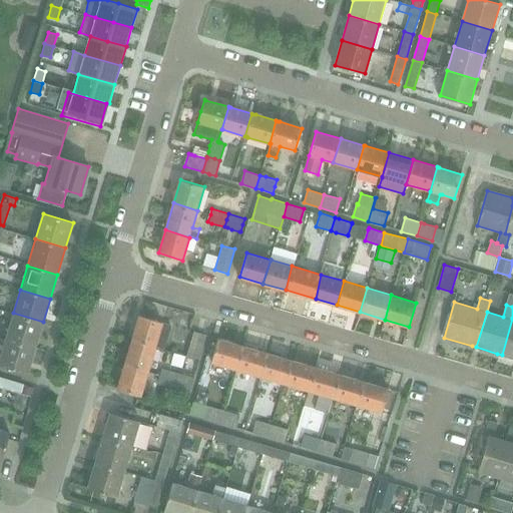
[(13,313),(5,340),(35,349),(43,322),(13,313)]
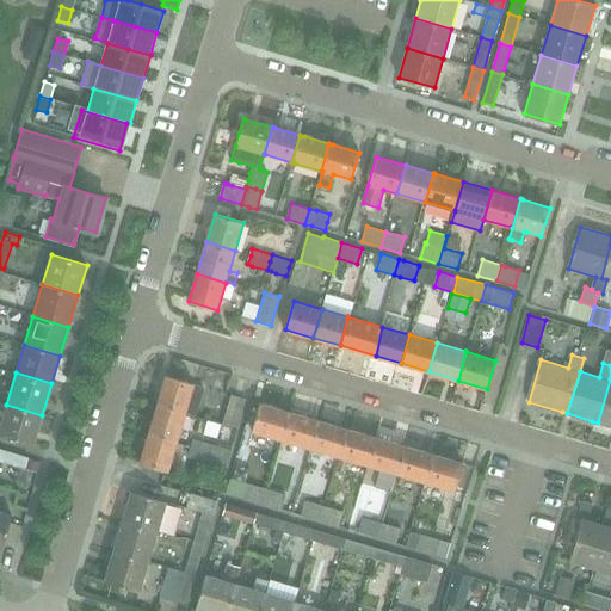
[(166,376),(158,403),(186,412),(195,384),(171,377),(166,376)]
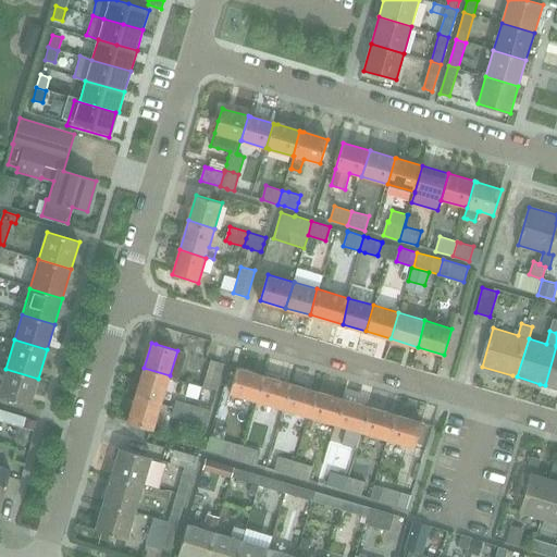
[(556,346),(545,385),(556,388),(556,346)]
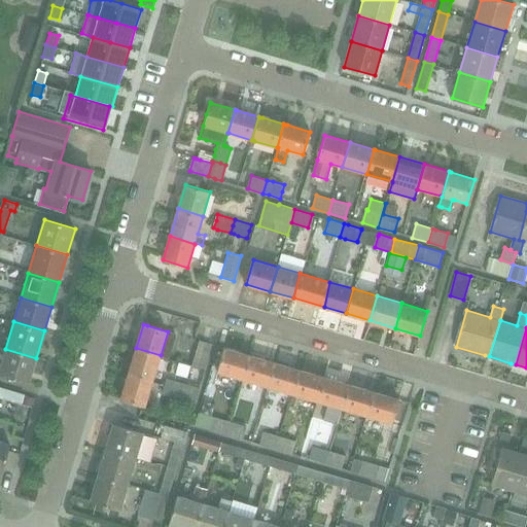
[(192,364),(205,369),(212,344),(200,341),(192,364)]
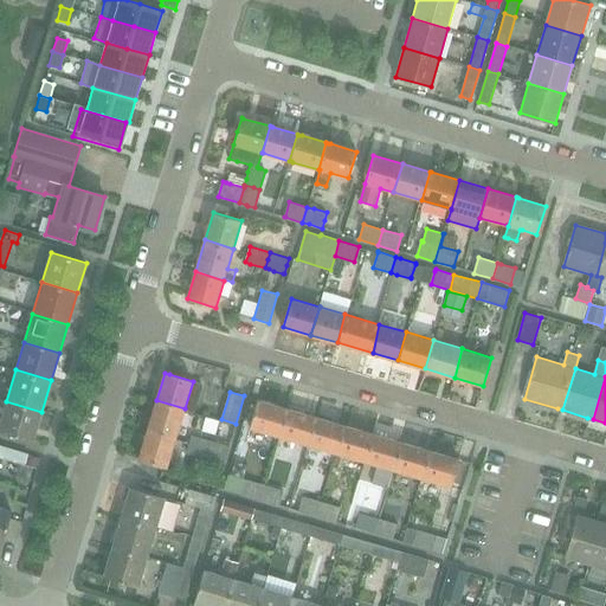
[(156,400),(148,430),(169,437),(176,438),(185,408),(156,400)]
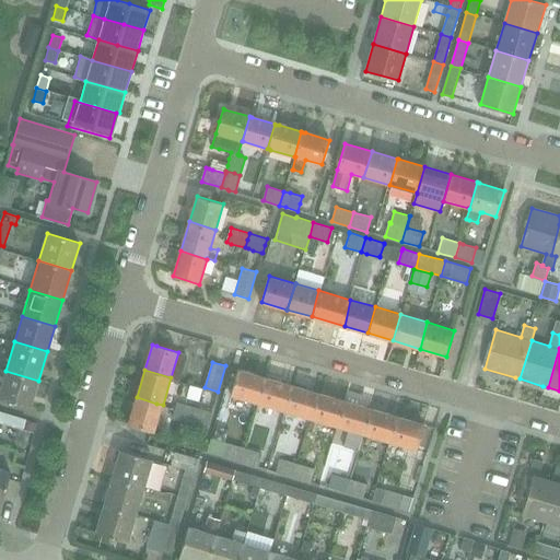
[(231,396),(257,404),(265,377),(238,370),(231,396)]
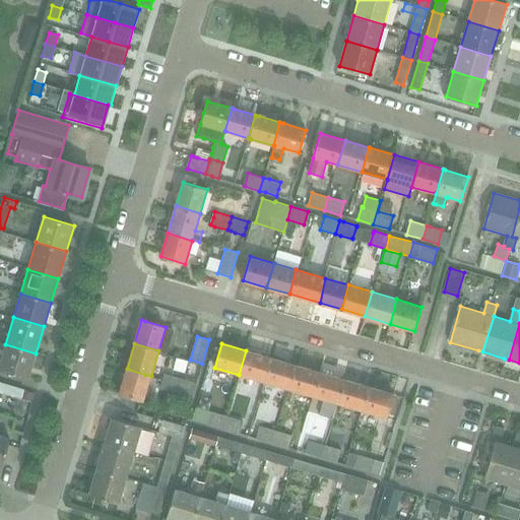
[(5,344),(0,362),(0,369),(28,378),(36,353),(5,344)]
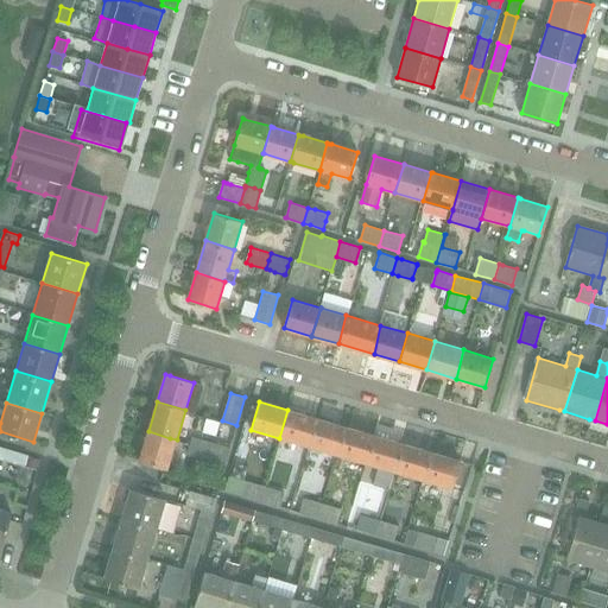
[(287,410),(279,438),(306,447),(315,418),(287,410)]
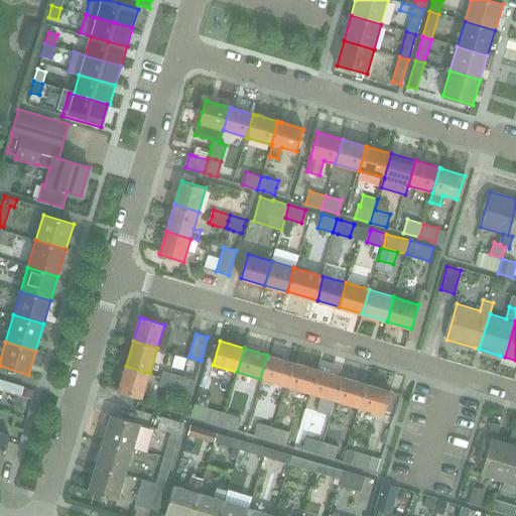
[(267,355),(260,379),(285,386),(292,362),(267,355)]
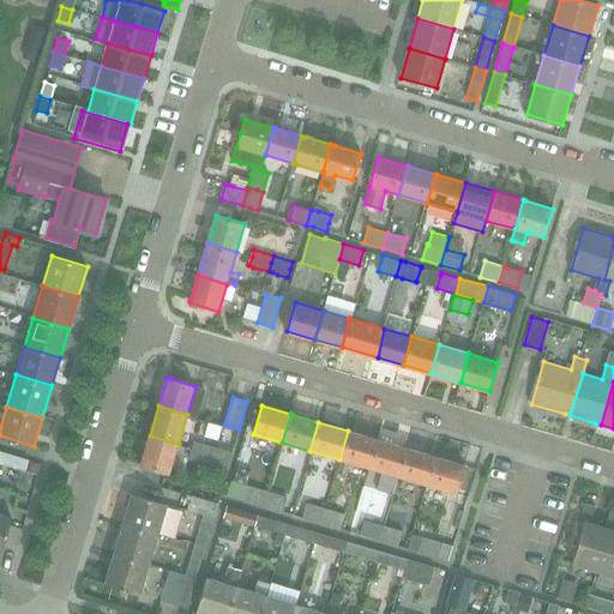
[(348,431),(339,459),(369,468),(378,439),(348,431)]
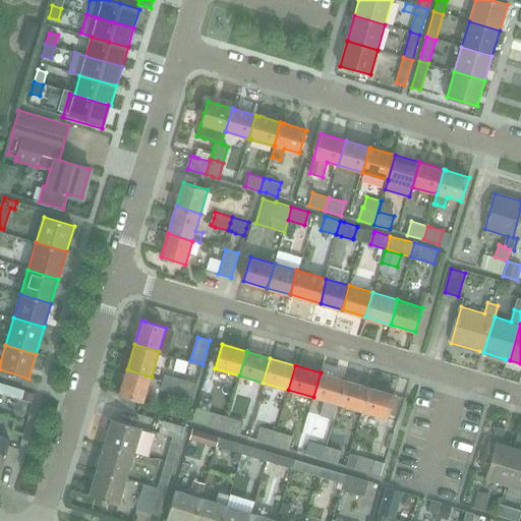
[(127,369),(119,394),(143,402),(146,396),(149,387),(152,377),(146,375),(127,369)]
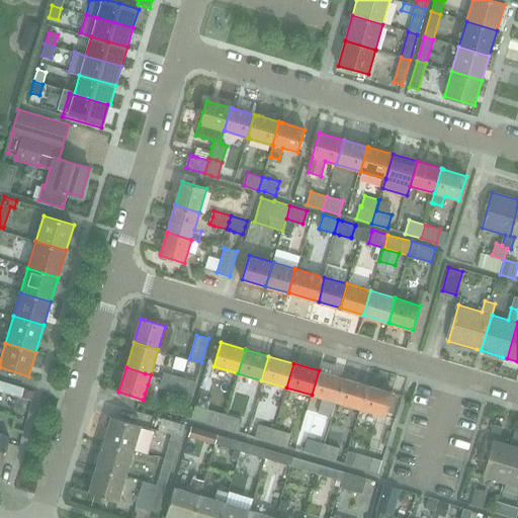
[(319,370),(312,395),(323,398),(319,413),(332,417),(336,402),(343,377),(319,370)]
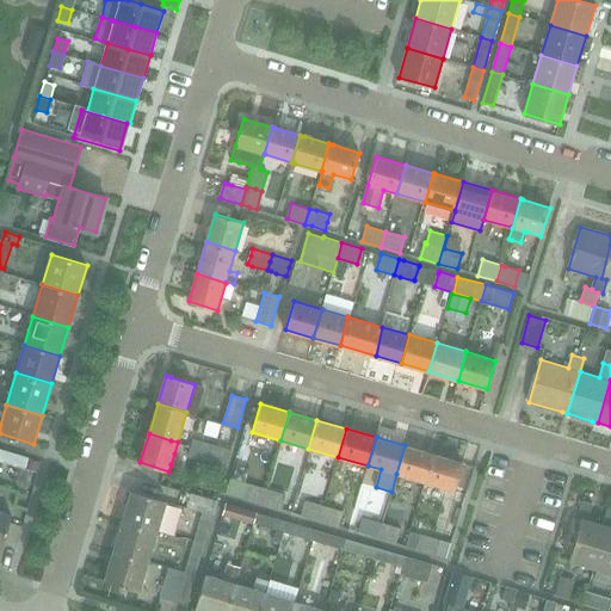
[(191,446),(189,454),(190,455),(208,460),(213,444),(193,438),(191,446)]
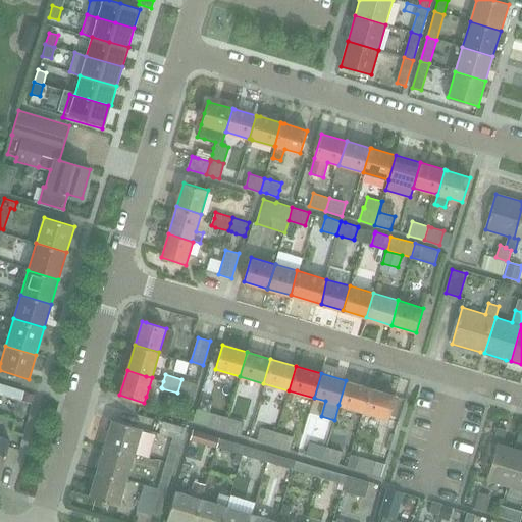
[(181,379),(177,393),(194,398),(198,384),(181,379)]
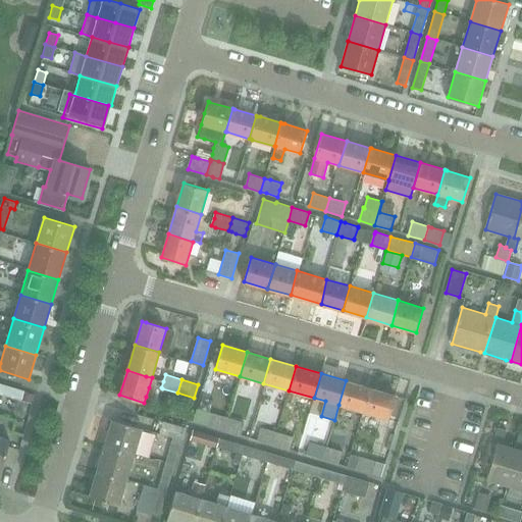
[(346,380),(338,405),(365,413),(372,388),(346,380)]
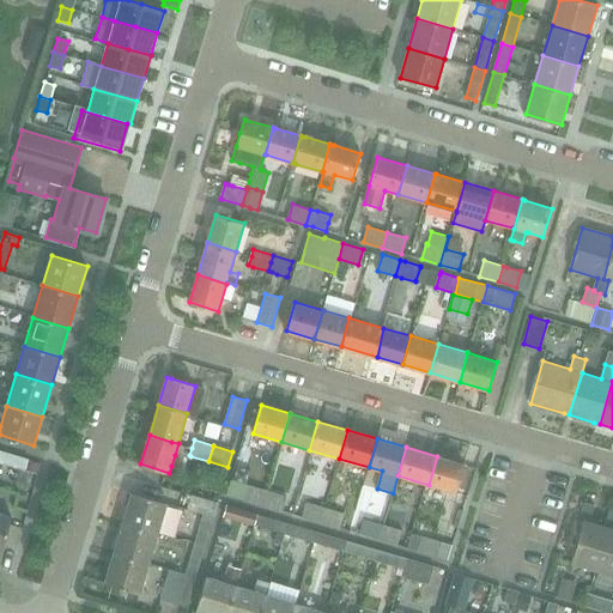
[(0,450),(0,461),(25,469),(28,461),(29,460),(0,450)]
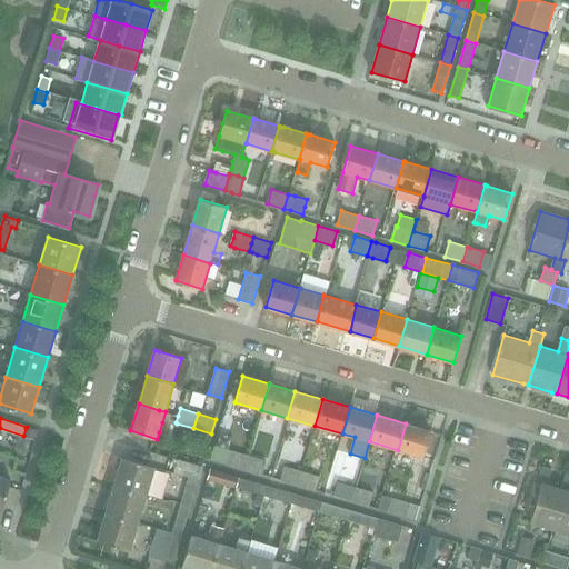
[(406,423),(398,450),(423,458),(431,431),(406,423)]
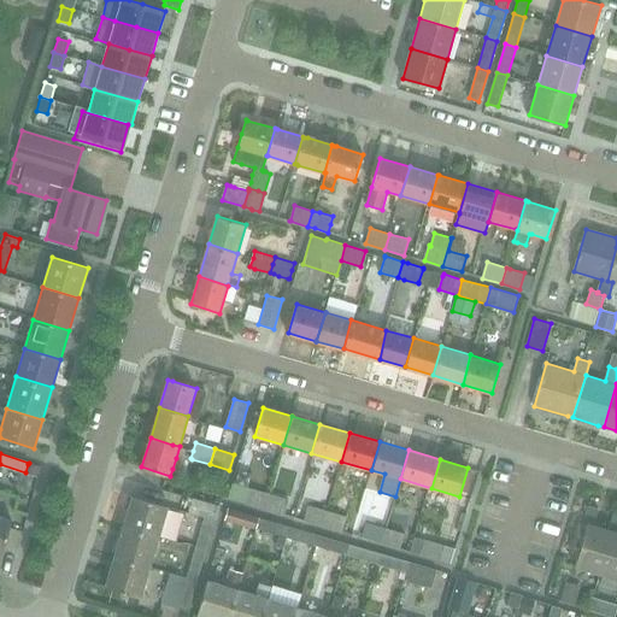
[(28,464),(25,472),(40,477),(42,468),(28,464)]
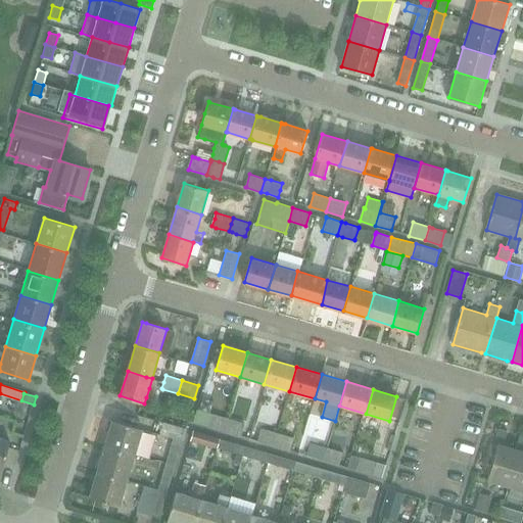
[(174,437),(167,463),(175,466),(189,417),(168,411),(160,434),(174,437)]
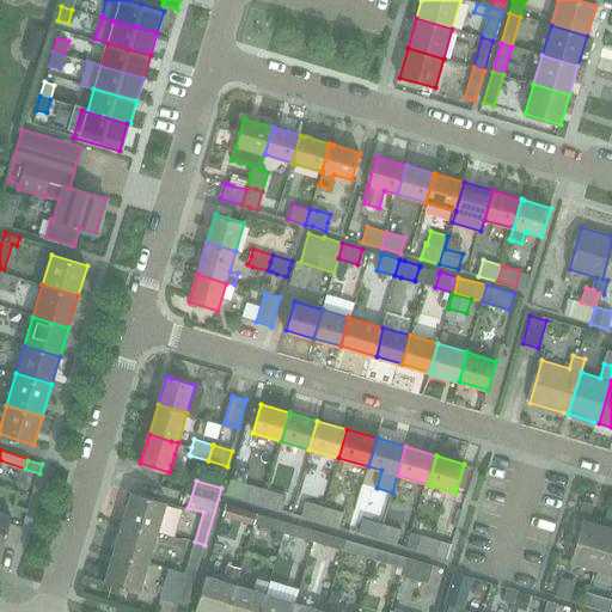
[(249,484),(244,499),(263,505),(268,490),(249,484)]
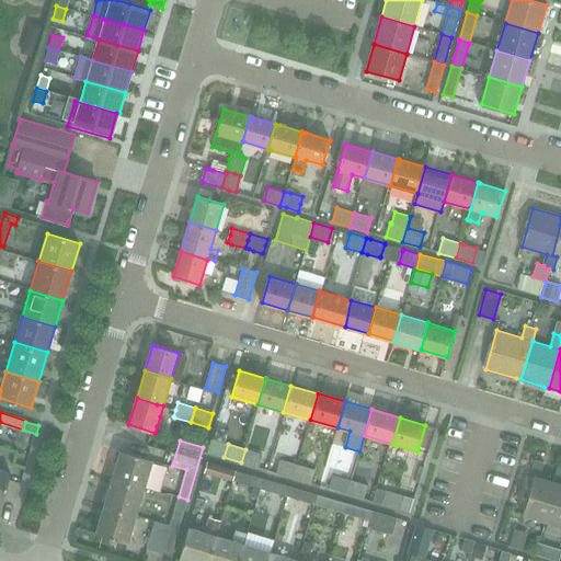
[(263,454),(245,449),(241,462),(259,467),(263,454)]
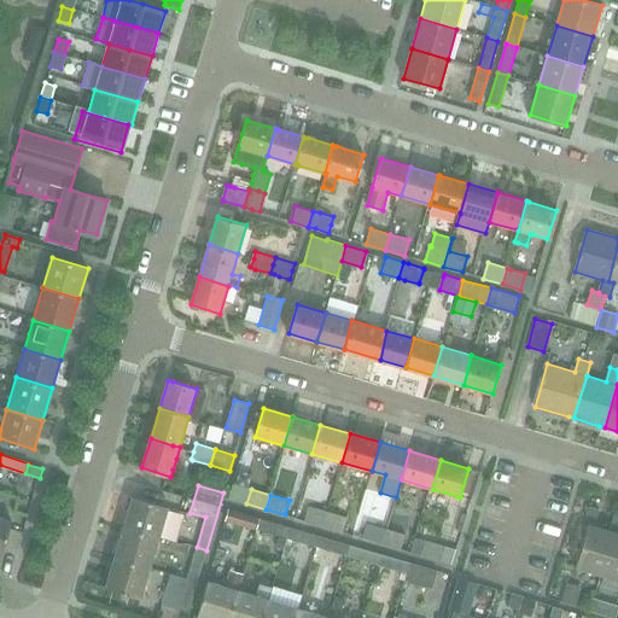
[(0,496),(0,555),(1,557),(12,520),(0,516),(0,500),(1,497),(0,496)]
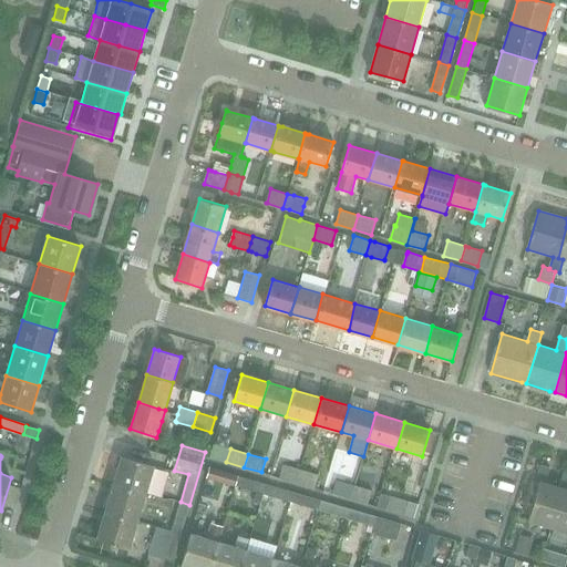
[(122,456),(114,483),(146,493),(155,466),(122,456)]
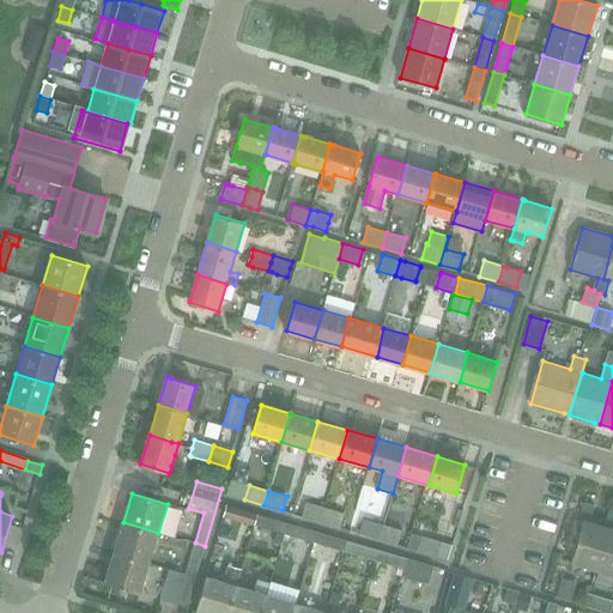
[(307,502),(302,517),(321,523),(326,508),(307,502)]
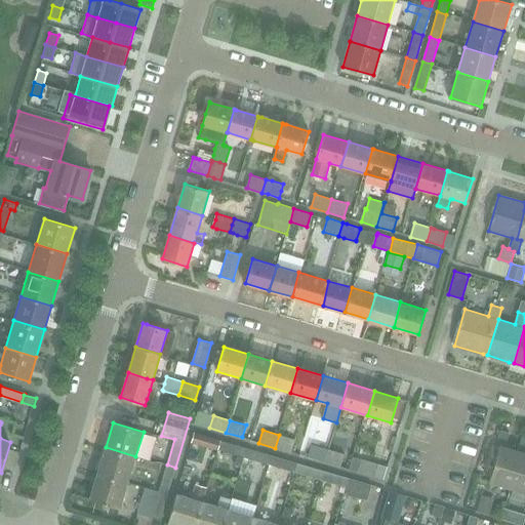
[(500,445),(489,481),(512,488),(522,452),(522,451),(518,450),(506,447),(510,433),(501,430),(497,444),(500,445)]
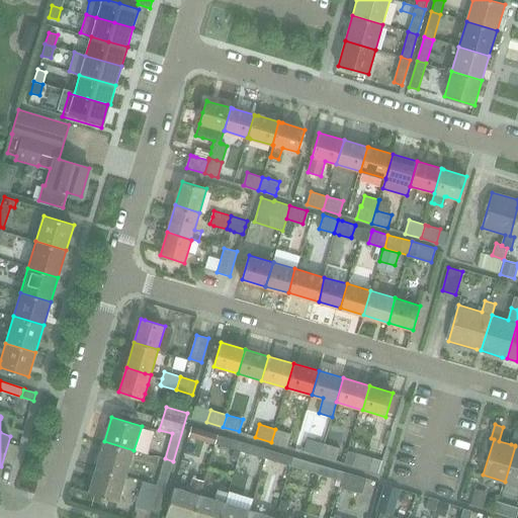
[(192,427),(189,436),(214,444),(218,434),(192,427)]
